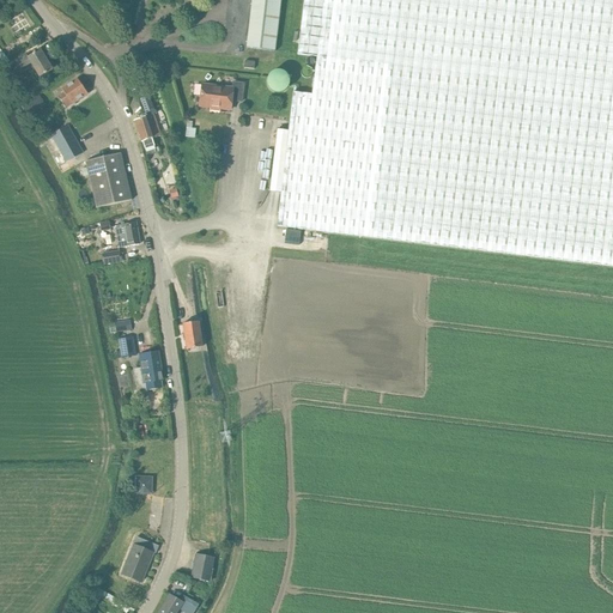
[(252,0),(246,48),(247,48),(274,52),(280,0),(252,0)]
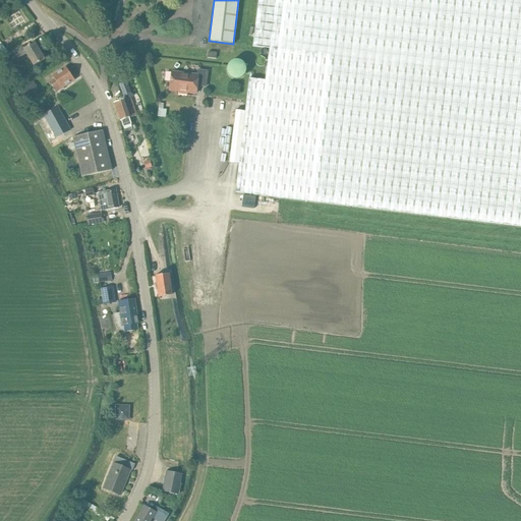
[(235,110),(229,161),(239,162),(235,193),(430,216),(520,226),(520,0),(257,0),(252,46),(259,47),(269,48),(265,80),(249,78),(246,103),(245,111),(245,112),(235,110)]
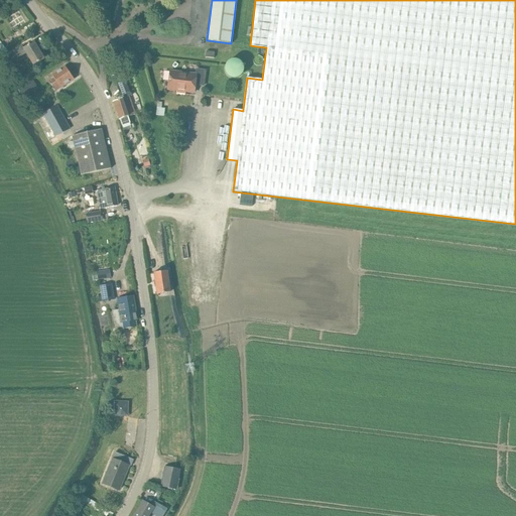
[(0,53),(1,53),(3,56),(9,52),(2,44),(0,41),(0,53)]
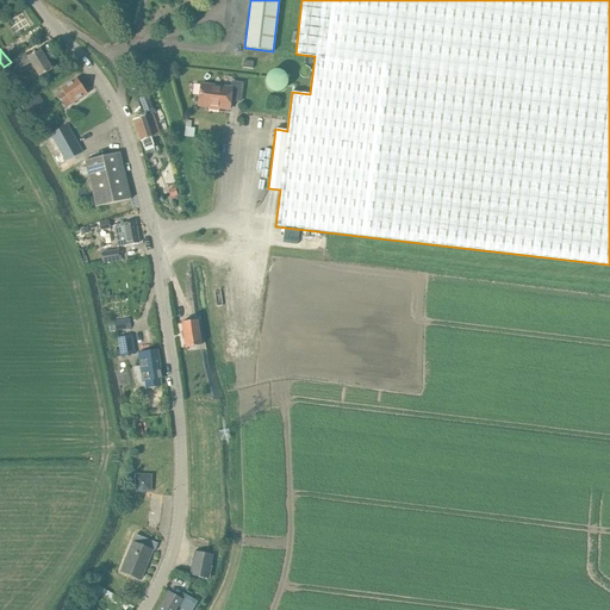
[(22,57),(16,61),(20,69),(31,62),(39,78),(53,69),(41,49),(27,57),(23,60),(22,57)]
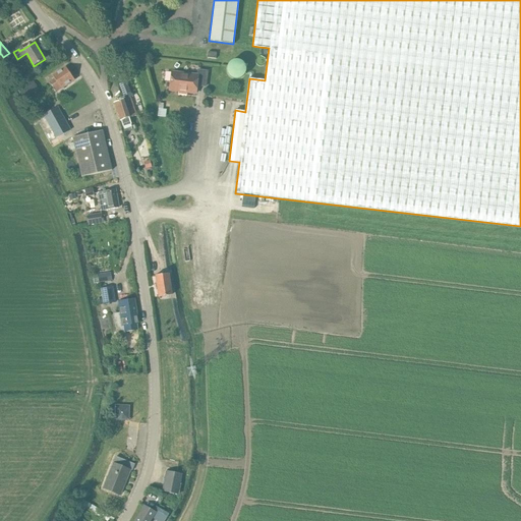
[(237,81),(240,80),(243,78),(244,74),(245,71),(244,68),(242,65),(240,62),(236,61),(233,61),(230,62),(227,64),(225,67),(224,70),(224,73),(225,76),(227,79),(230,81),(233,82),(237,81)]
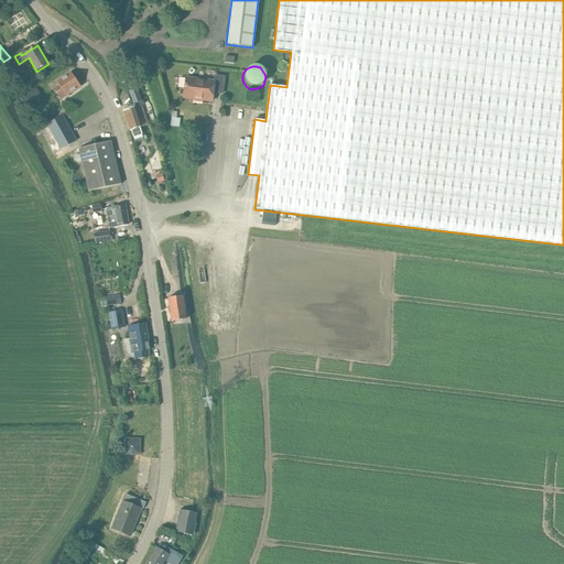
[(131,75),(128,67),(119,71),(121,78),(131,75)]
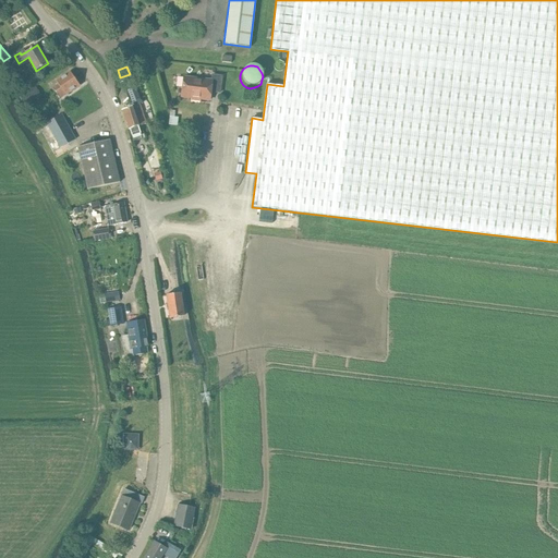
[(59,85),(53,88),(59,96),(63,93),(65,95),(80,86),(70,72),(57,82),(59,85)]
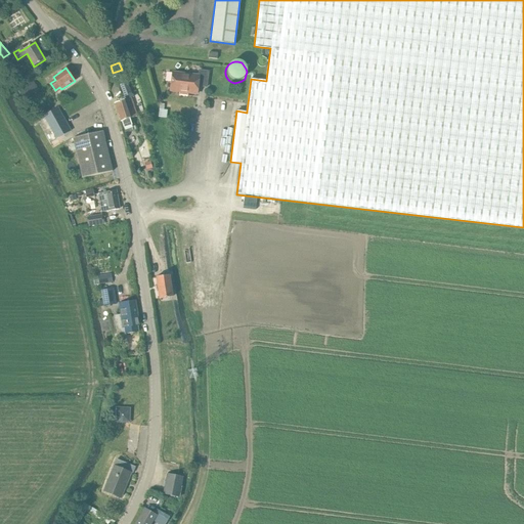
[(172,73),(170,91),(179,92),(180,92),(186,93),(187,93),(197,94),(198,86),(200,76),(199,76),(172,73)]
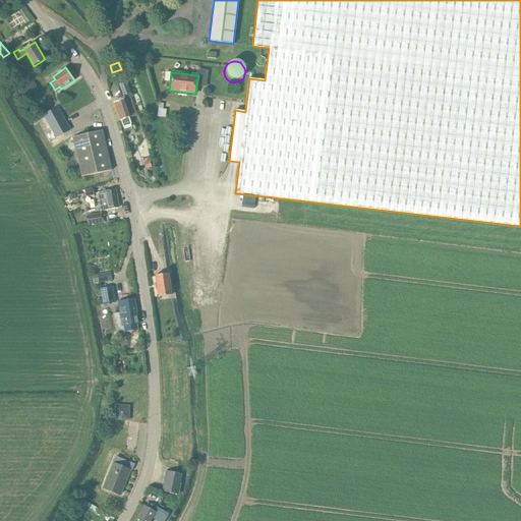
[(124,100),(116,102),(114,103),(120,121),(121,121),(122,126),(131,124),(129,118),(136,116),(130,98),(133,97),(131,94),(130,94),(125,77),(118,79),(123,97),(124,100)]
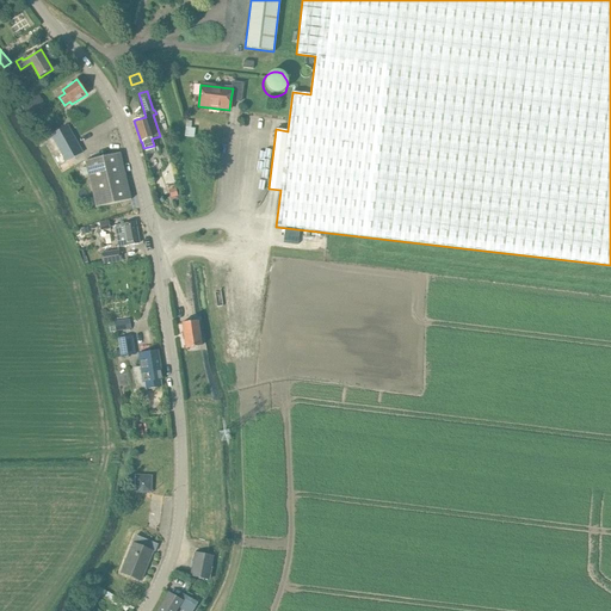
[(68,127),(50,136),(55,146),(61,156),(62,158),(65,162),(82,153),(68,127)]
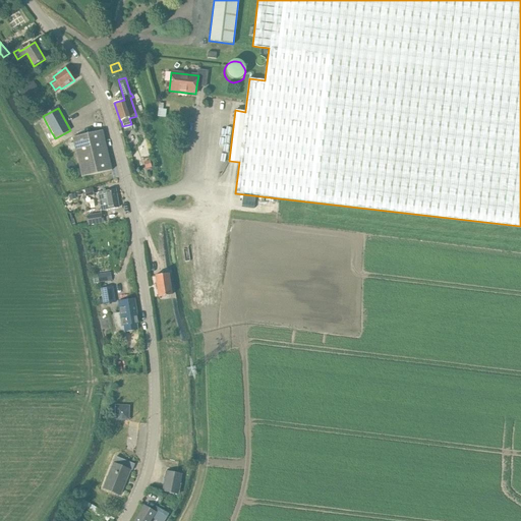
[(82,177),(105,172),(112,170),(103,130),(73,137),(82,177)]
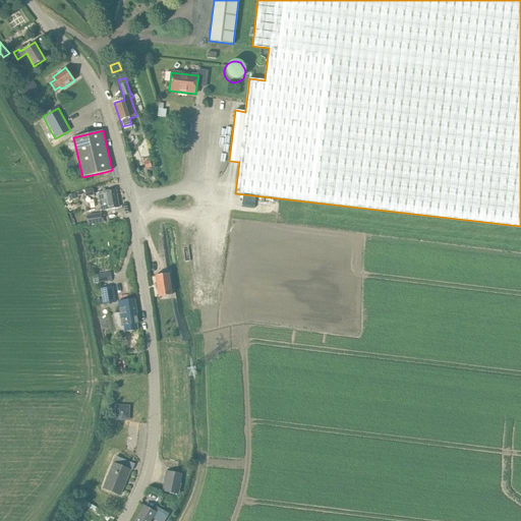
[(101,211),(118,208),(115,189),(98,193),(101,211)]
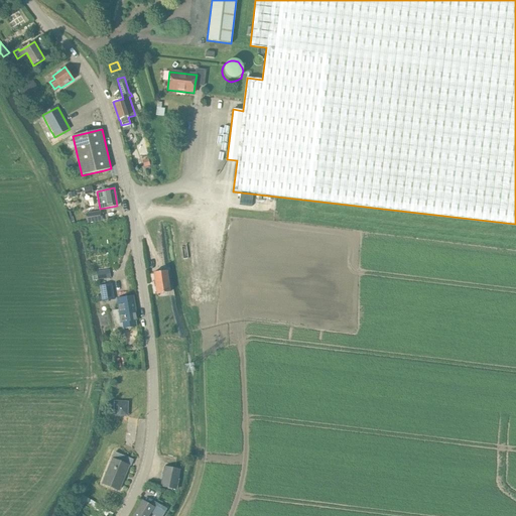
[(100,212),(86,215),(87,223),(102,220),(100,212)]
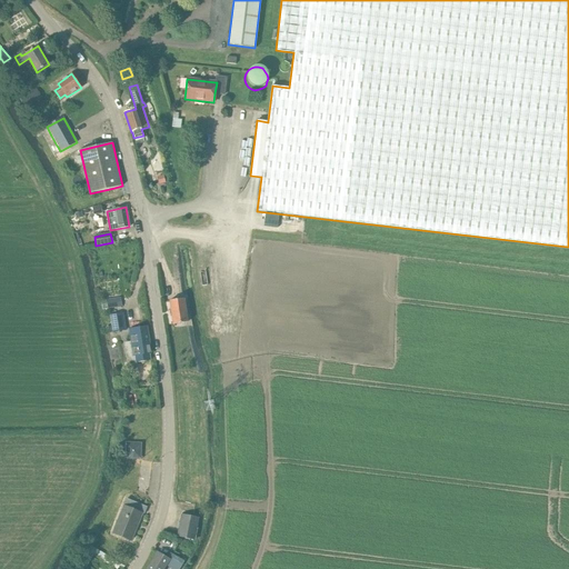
[(122,307),(120,298),(107,300),(108,309),(122,307)]
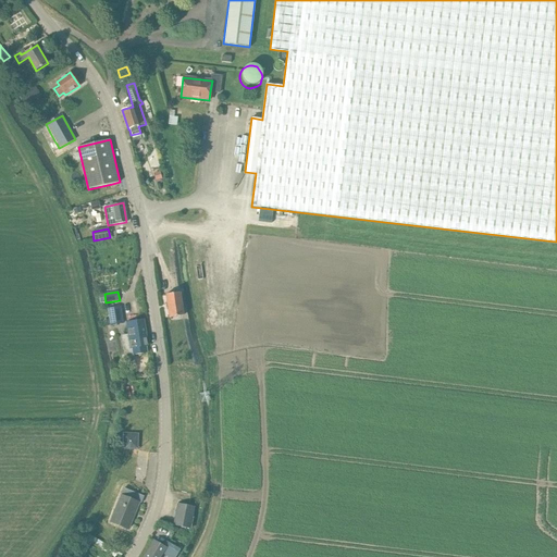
[(165,295),(169,318),(183,316),(180,293),(165,295)]
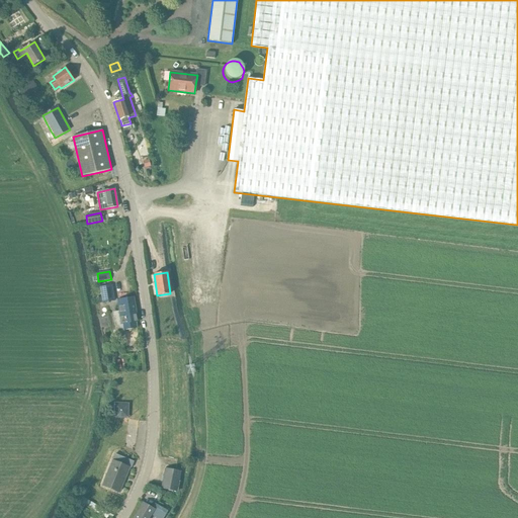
[(112,285),(100,287),(102,303),(114,300),(112,285)]
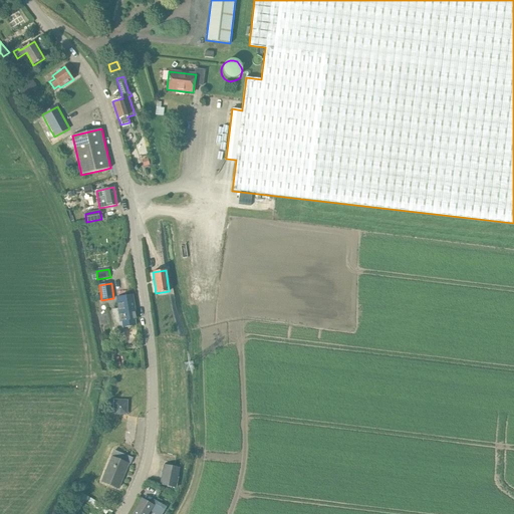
[(118,308),(111,310),(114,327),(121,326),(121,328),(123,327),(137,325),(136,319),(137,319),(133,295),(116,298),(118,308)]
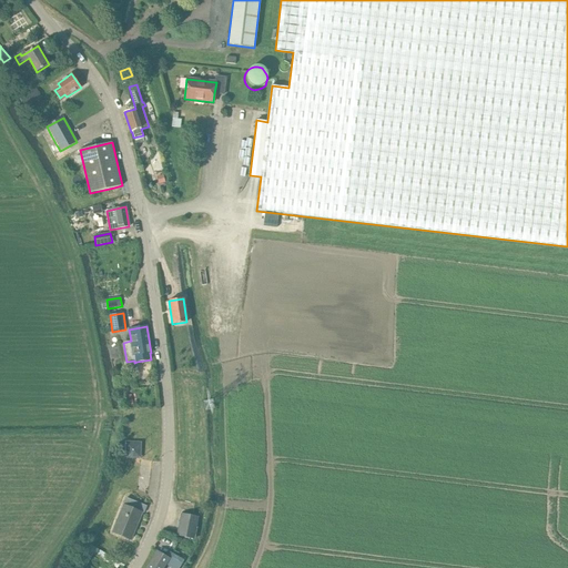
[(138,503),(127,498),(112,533),(131,539),(142,513),(130,508),(132,501),(138,503)]
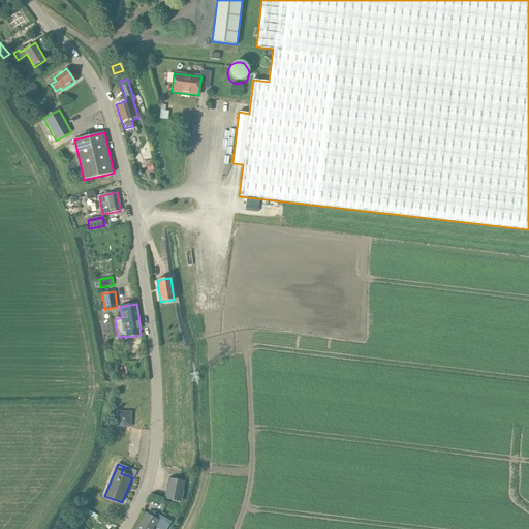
[(181,502),(185,481),(168,478),(164,499),(181,502)]
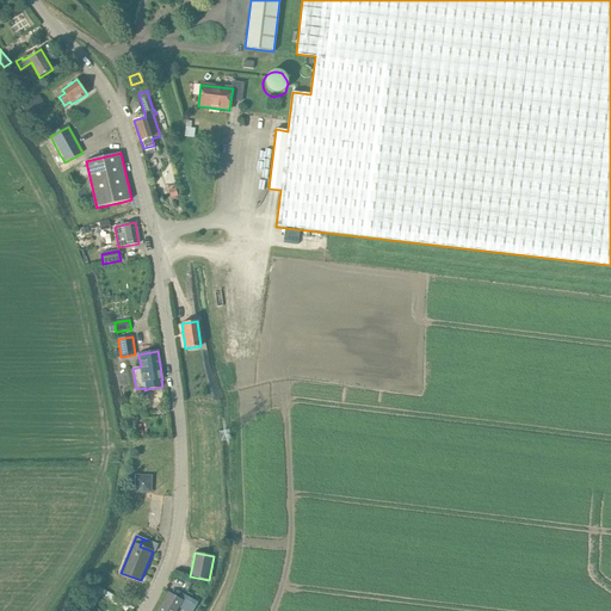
[(80,610),(91,610),(99,598),(88,591),(78,610),(80,610)]
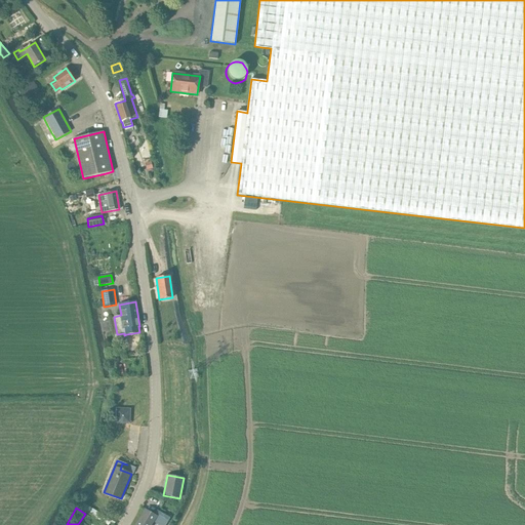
[(150,524),(153,522),(158,524),(165,524),(169,518),(158,512),(156,516),(145,510),(135,524),(150,524)]
